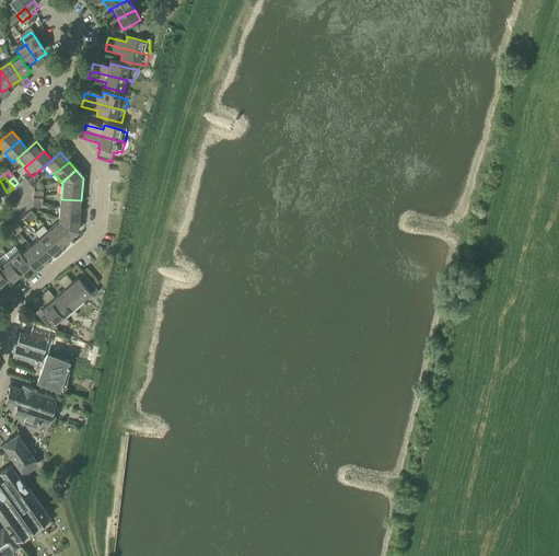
[(31,187),(37,182),(34,177),(27,184),(31,187)]
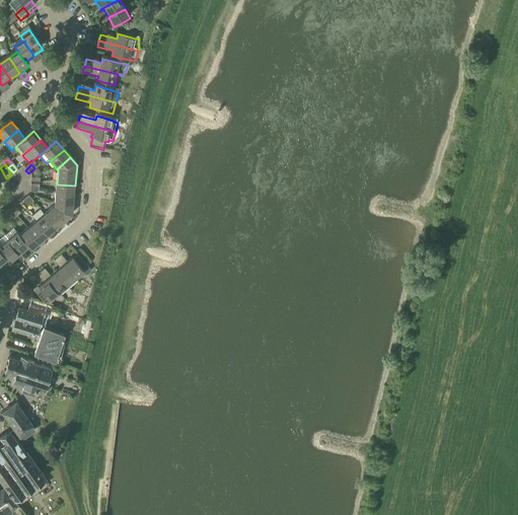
[(34,168),(28,173),(30,176),(38,171),(34,168)]
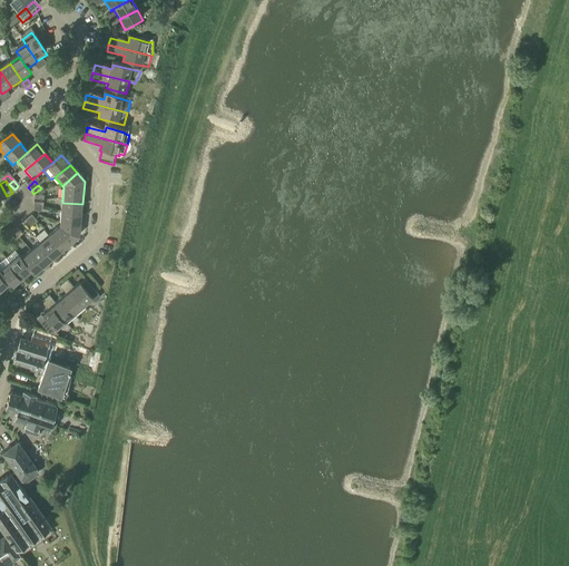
[(82,204),(62,203),(61,214),(81,216),(82,204)]
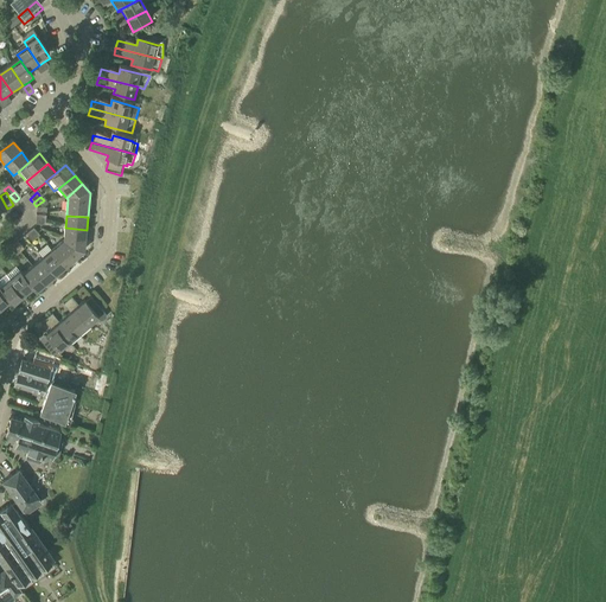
[(87,230),(65,228),(64,241),(85,242),(87,230)]
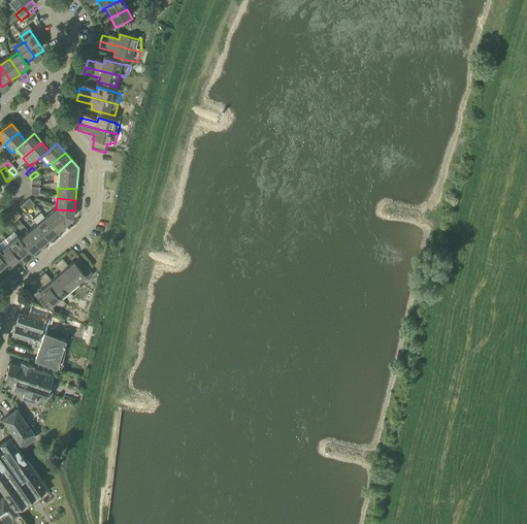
[(30,201),(27,204),(32,210),(35,208),(30,201)]
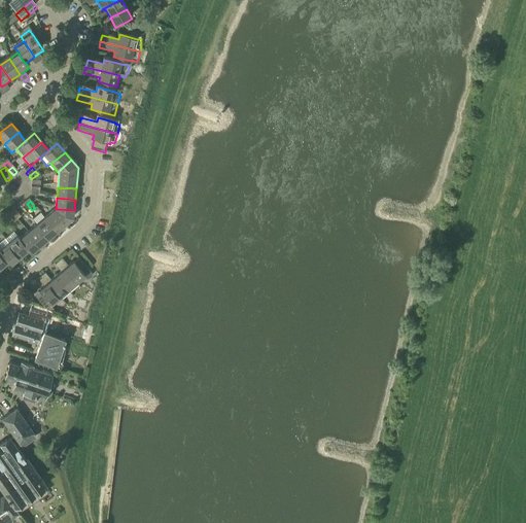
[(32,210),(27,204),(24,207),(29,213),(32,210)]
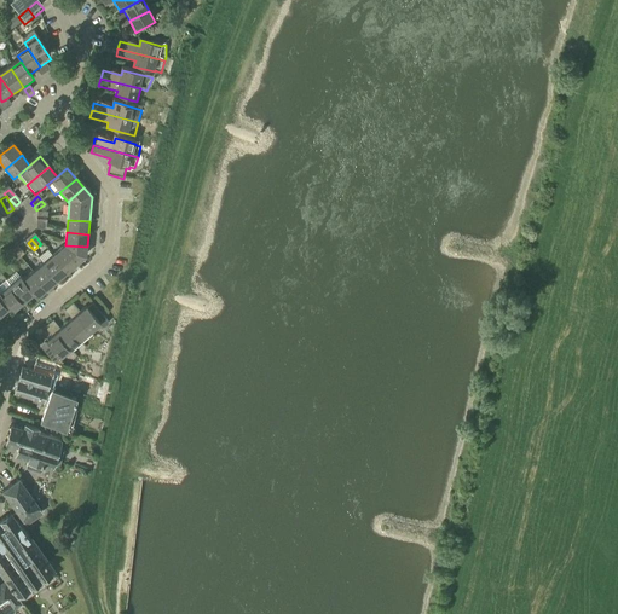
[(65,249),(55,258),(69,274),(86,259),(87,247),(65,245),(65,249)]
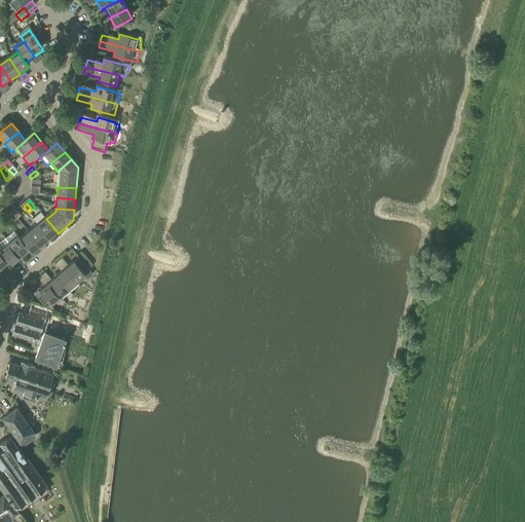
[(12,215),(19,222),(22,219),(15,213),(12,215)]
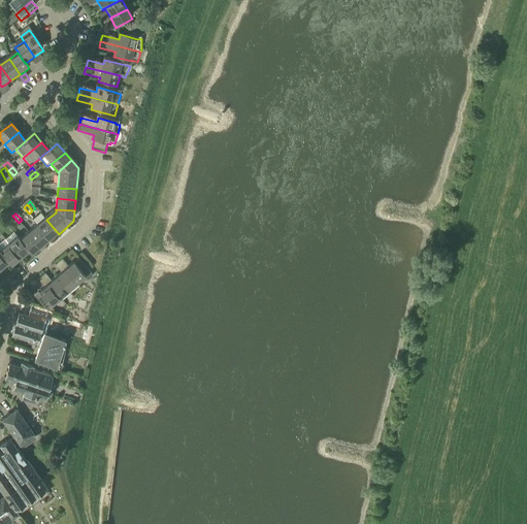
[(19,223),(12,216),(9,219),(15,225),(19,223)]
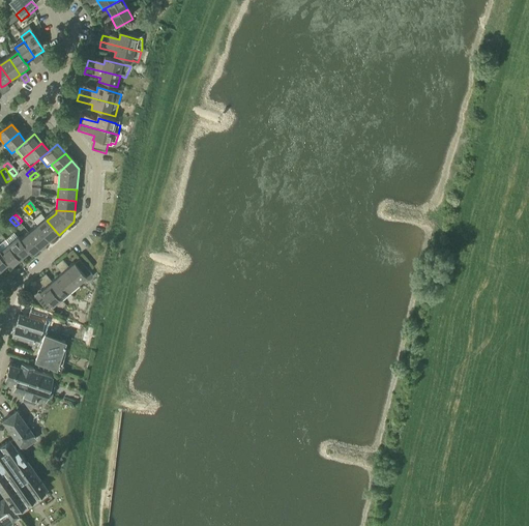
[(47,221),(38,228),(50,242),(59,235),(47,221)]
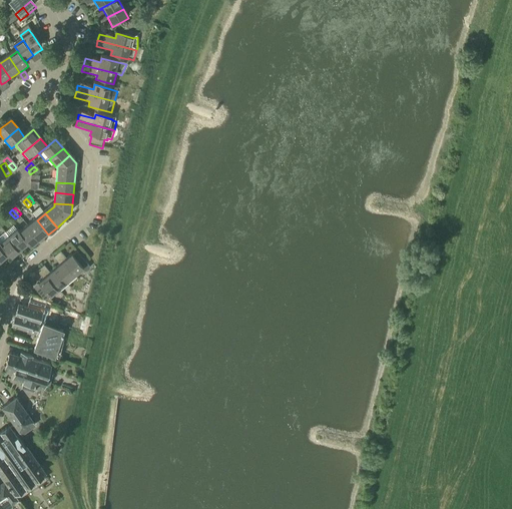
[(48,234),(37,220),(28,227),(40,241),(48,234)]
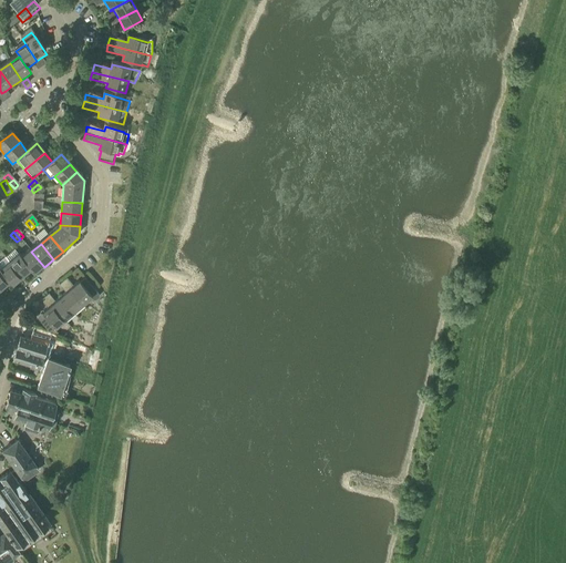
[(44,267),(31,252),(22,260),(31,273),(34,276),(44,267)]
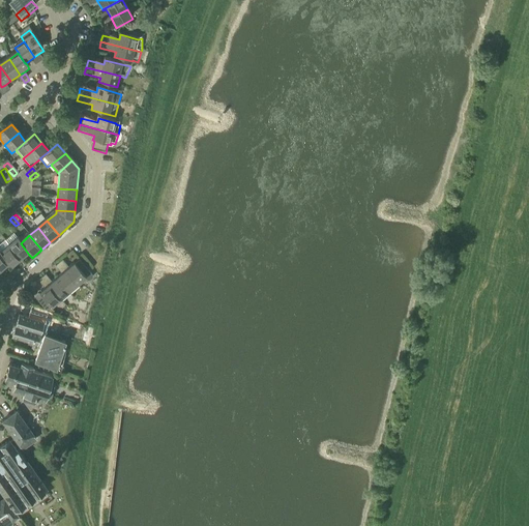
[(18,240),(10,246),(22,261),(29,255),(21,243),(18,240)]
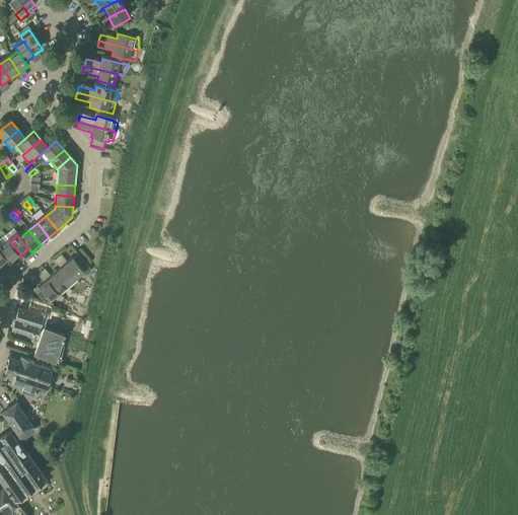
[(21,255),(10,241),(1,249),(9,261),(12,264),(21,255)]
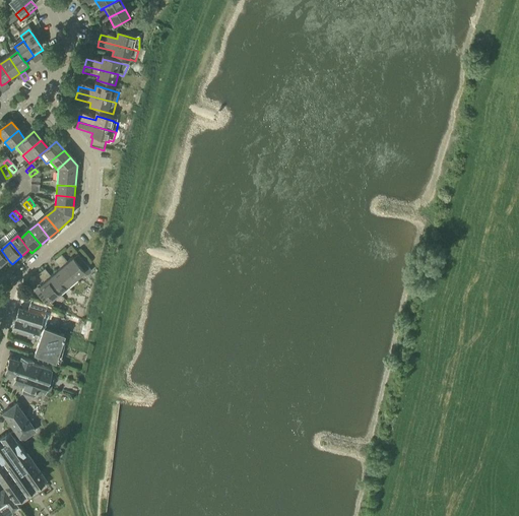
[(0,248),(0,264),(2,267),(9,261),(1,250),(0,248)]
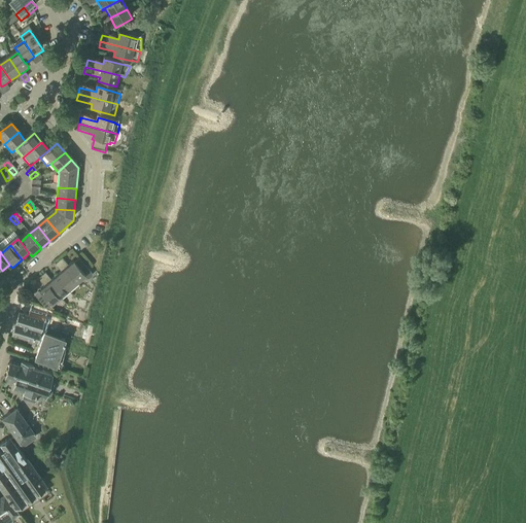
[(59,265),(64,270),(67,267),(63,262),(59,265)]
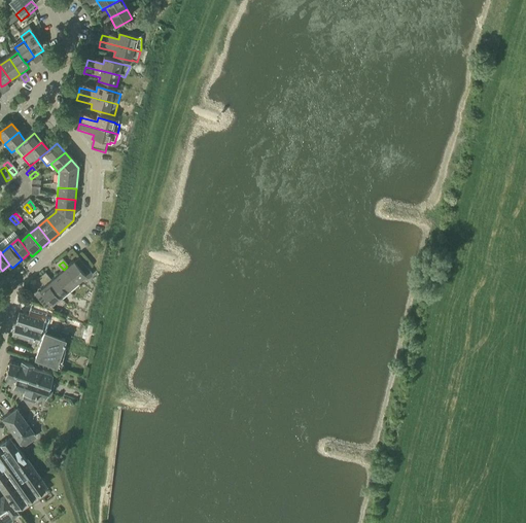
[(65,272),(77,286),(85,279),(86,281),(90,282),(93,279),(93,277),(89,272),(83,275),(74,265),(65,272)]
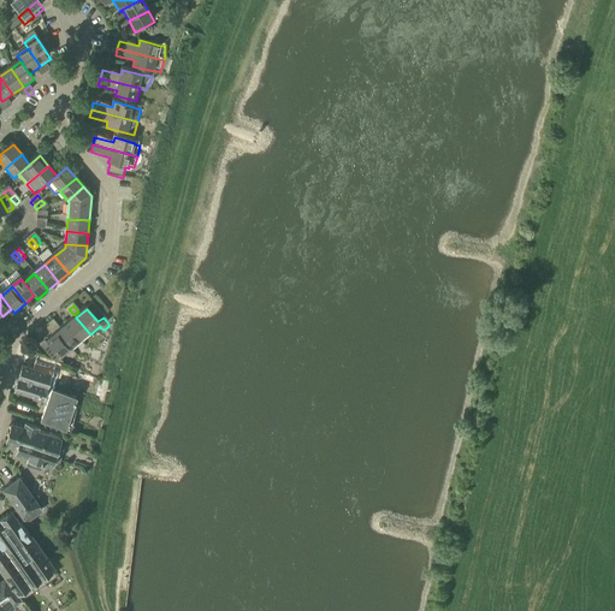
[(90,334),(76,318),(66,326),(81,342),(90,334)]
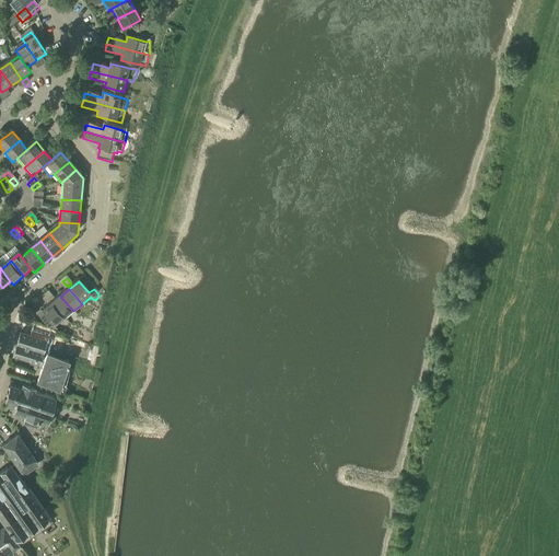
[(49,302),(45,297),(41,300),(47,308),(43,312),(50,322),(45,326),(49,331),(50,332),(65,319),(51,304),(49,302)]
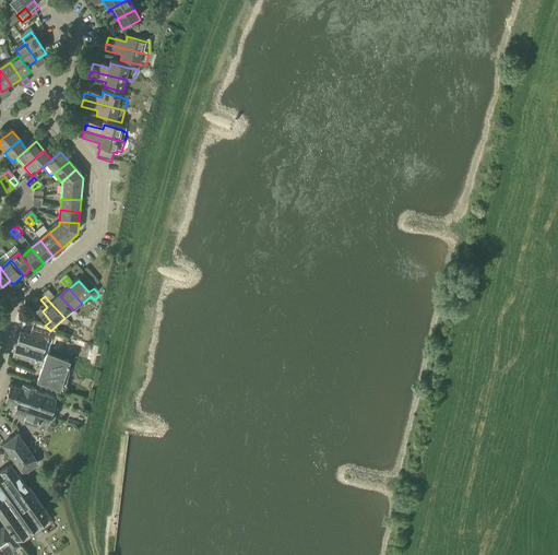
[(73,310),(60,296),(51,304),(64,318),(73,310)]
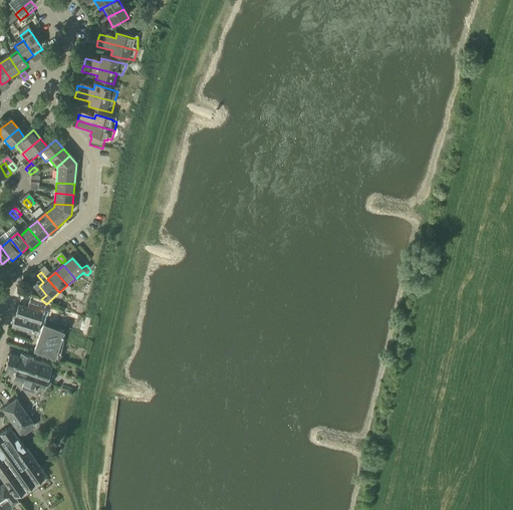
[(39,301),(26,297),(24,304),(37,308),(39,301)]
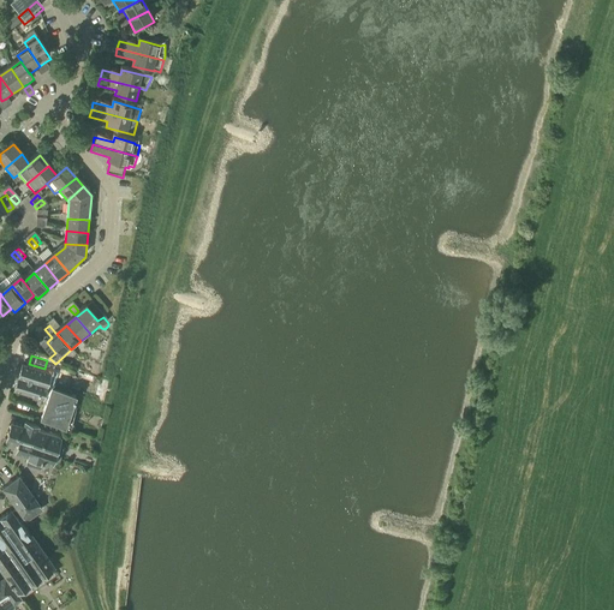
[(23,368),(18,381),(48,389),(51,382),(52,383),(53,378),(52,377),(23,368)]
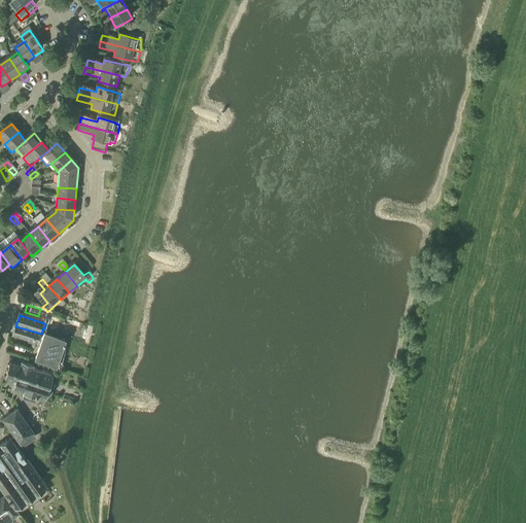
[(41,334),(15,326),(12,337),(39,346),(40,342),(39,341),(41,334)]
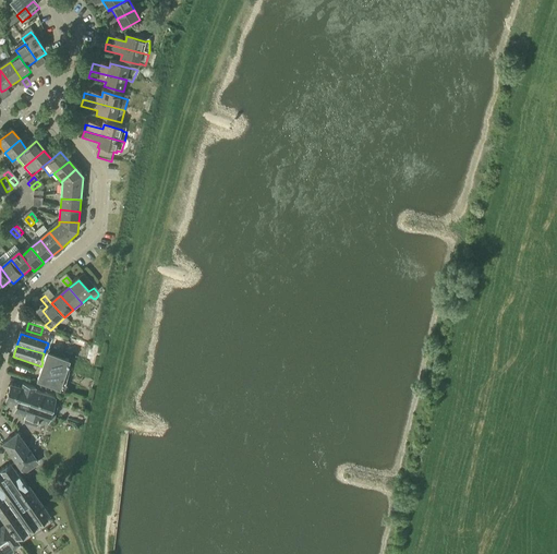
[(69,362),(48,356),(38,383),(59,389),(69,362)]
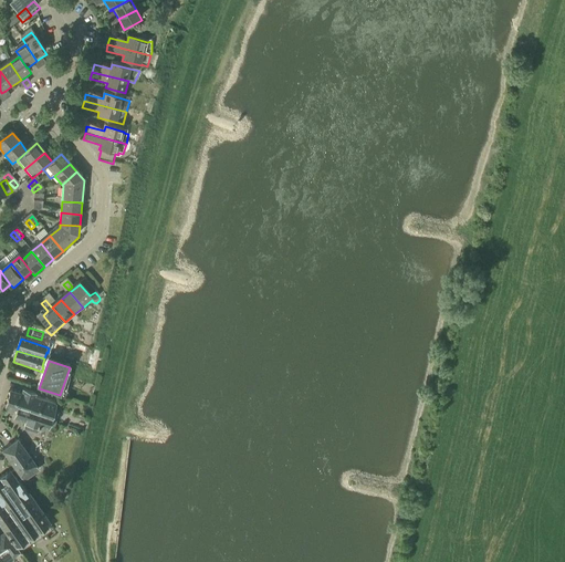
[(11,393),(9,401),(53,415),(56,406),(35,399),(37,397),(23,393),(22,396),(11,393)]
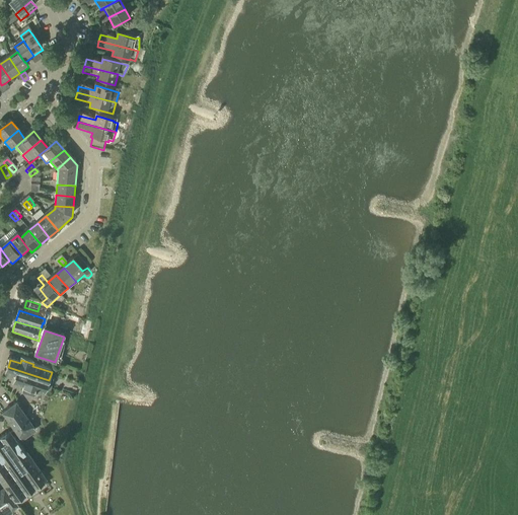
[(8,367),(5,375),(16,378),(13,385),(24,388),(24,389),(22,395),(34,399),(37,393),(38,392),(45,395),(49,380),(8,367)]
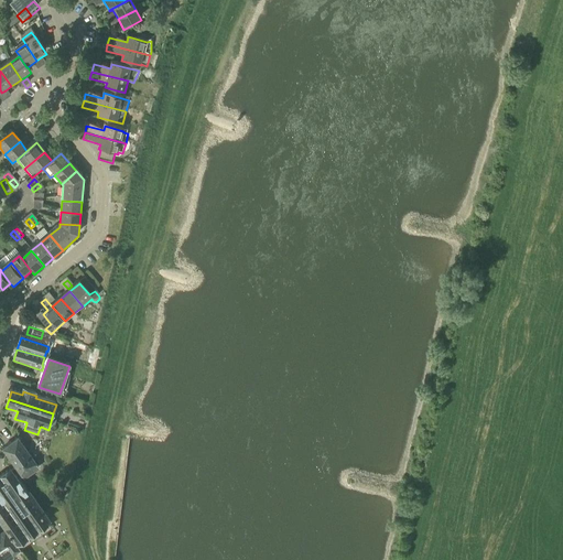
[(13,437),(0,443),(0,450),(12,472),(28,463),(13,437)]
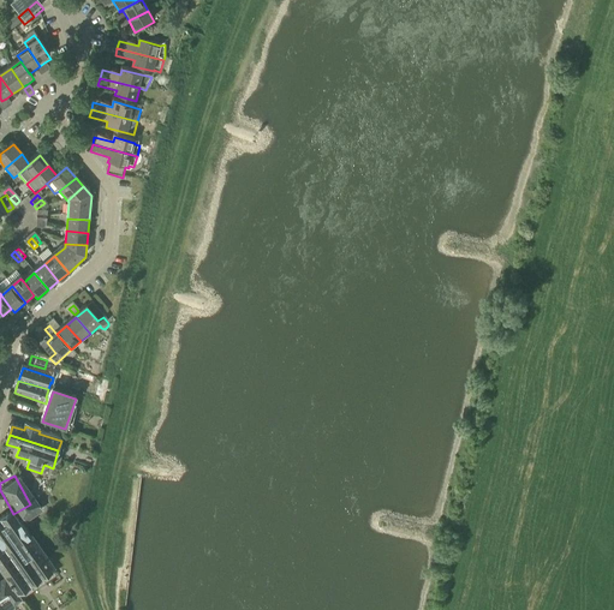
[(53,572),(17,522),(15,524),(10,516),(0,522),(0,546),(1,550),(0,550),(0,572),(6,581),(16,594),(17,597),(53,572)]
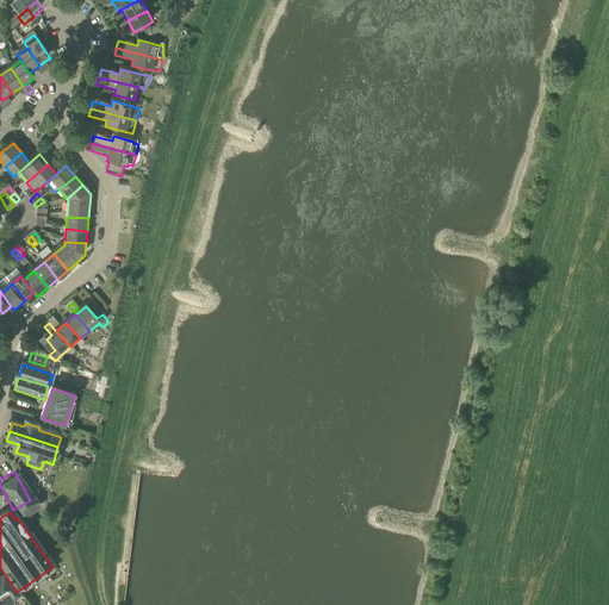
[(16,590),(6,577),(0,580),(0,604),(10,604),(12,603),(7,596),(16,590)]
